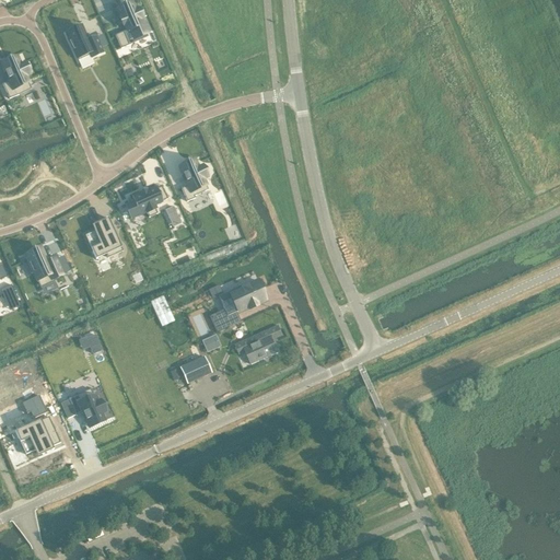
[(131,4),(118,10),(120,18),(119,18),(124,26),(125,26),(127,31),(130,30),(135,38),(147,34),(147,33),(140,20),(146,16),(142,8),(135,12),(131,4)]
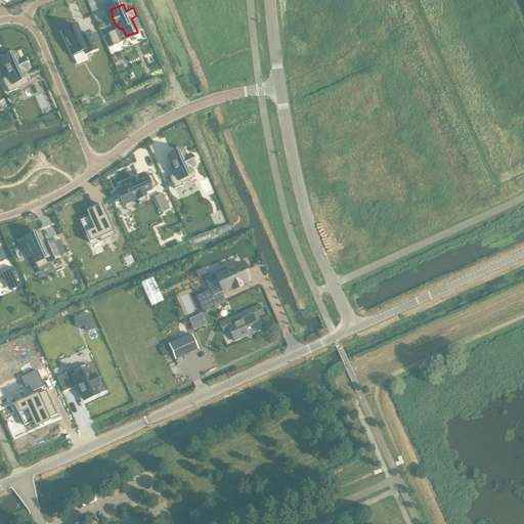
[(67,30),(61,32),(64,39),(69,47),(73,57),(85,52),(86,54),(96,49),(94,45),(89,36),(82,39),(79,34),(76,26),(73,27),(72,27),(67,29),(67,30)]
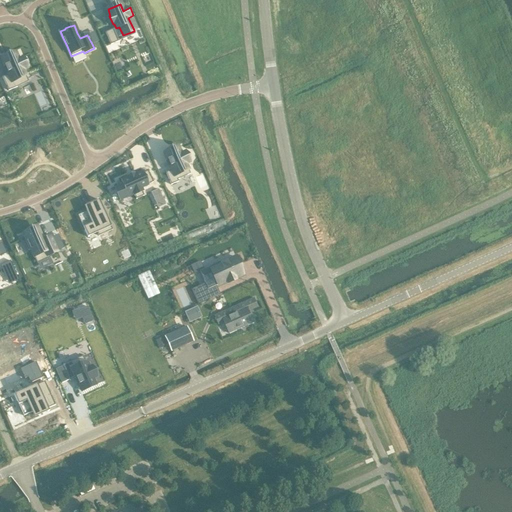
[(112,29),(105,33),(110,45),(118,42),(112,29)]
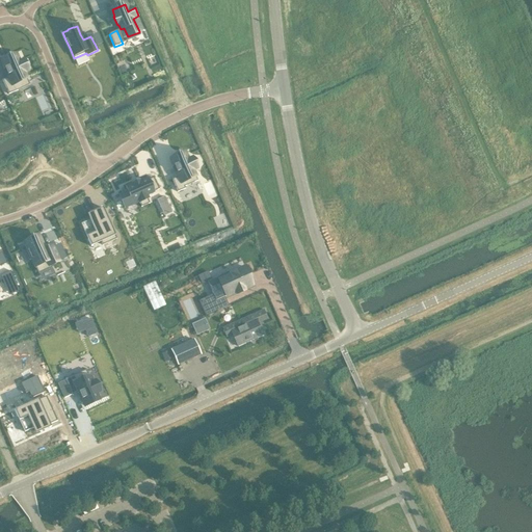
[(16,55),(2,61),(5,69),(4,69),(7,75),(8,75),(9,77),(2,80),(8,95),(29,85),(24,73),(28,71),(23,60),(19,62),(16,55)]
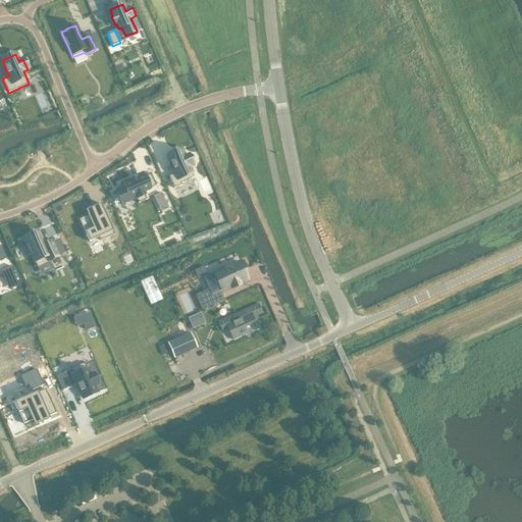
[(181,150),(167,156),(170,163),(173,170),(173,169),(175,173),(168,176),(174,189),(181,185),(181,184),(194,177),(189,167),(193,165),(188,155),(185,157),(181,150)]
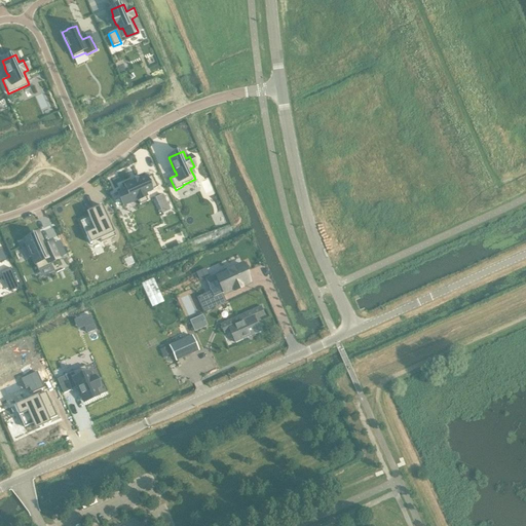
[(127,190),(118,194),(123,204),(137,199),(140,204),(148,201),(144,193),(157,187),(152,176),(145,179),(145,178),(139,181),(138,180),(129,183),(130,184),(125,187),(127,190)]
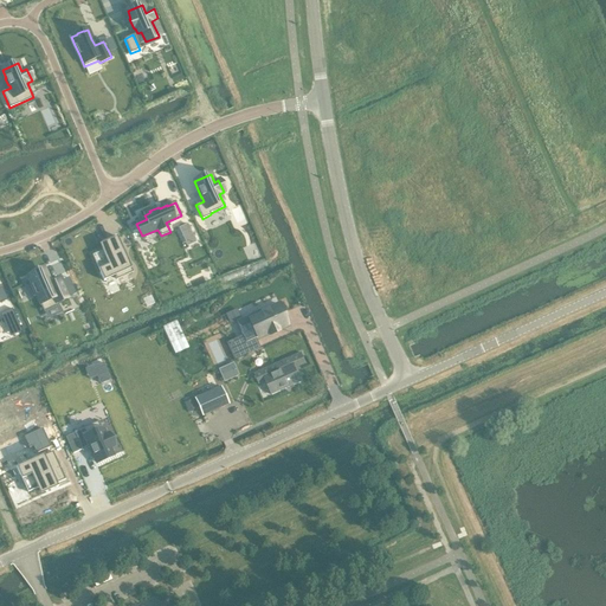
[(188,225),(175,230),(184,247),(195,242),(188,225)]
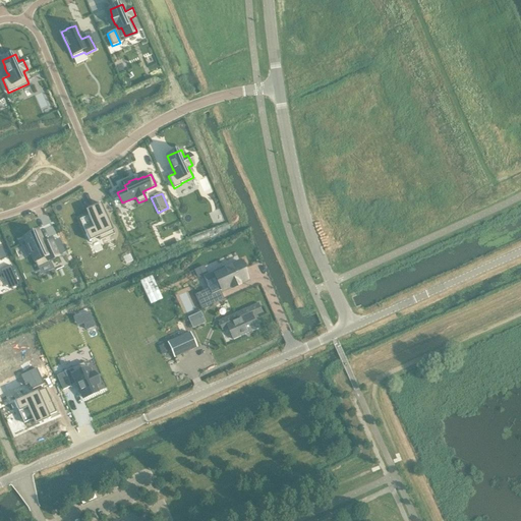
[(89,216),(79,220),(89,241),(91,241),(91,240),(98,237),(100,241),(112,235),(111,232),(113,231),(101,204),(99,205),(87,211),(89,216)]
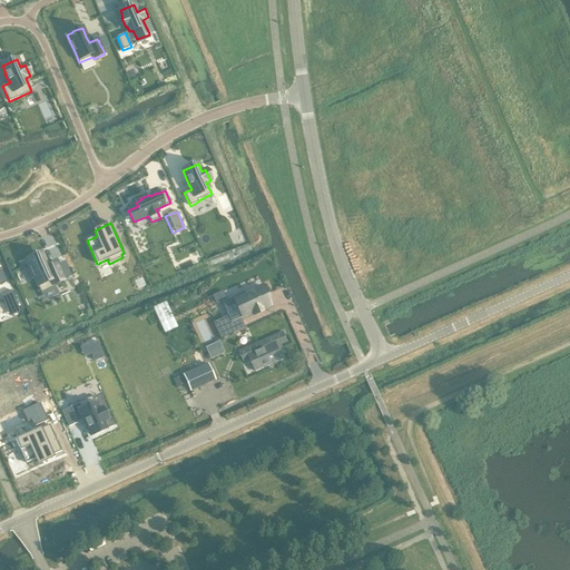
[(30,268),(26,269),(30,279),(33,277),(41,294),(41,293),(56,287),(55,284),(64,279),(57,265),(48,268),(46,263),(41,254),(38,255),(31,257),(31,258),(27,261),(30,268)]
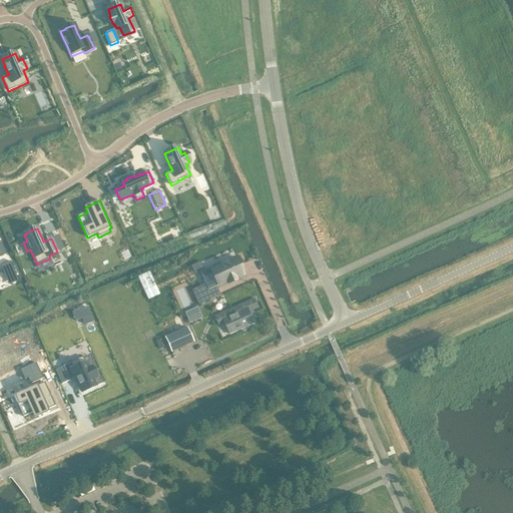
[(202,285),(191,290),(198,305),(220,295),(216,287),(227,283),(228,284),(235,281),(235,280),(245,276),(240,265),(237,257),(233,258),(209,269),(208,267),(201,270),(205,280),(200,282),(202,285)]
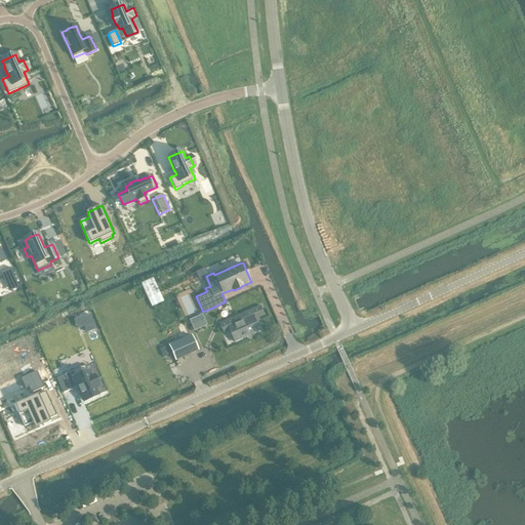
[(10,268),(0,272),(8,291),(18,287),(10,268)]
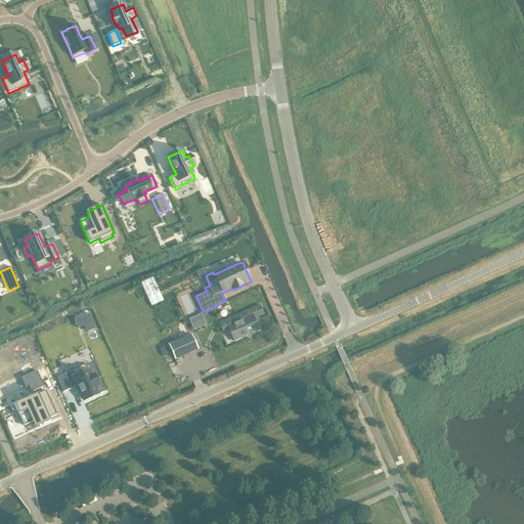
[(224,333),(229,330),(235,342),(260,331),(255,318),(264,314),(260,305),(219,322),(224,333)]
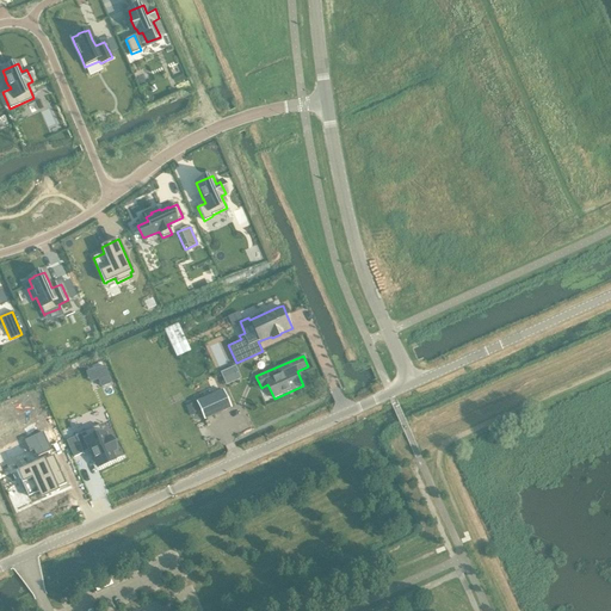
[(112,383),(105,365),(96,369),(94,369),(86,372),(90,383),(98,380),(102,388),(112,383)]
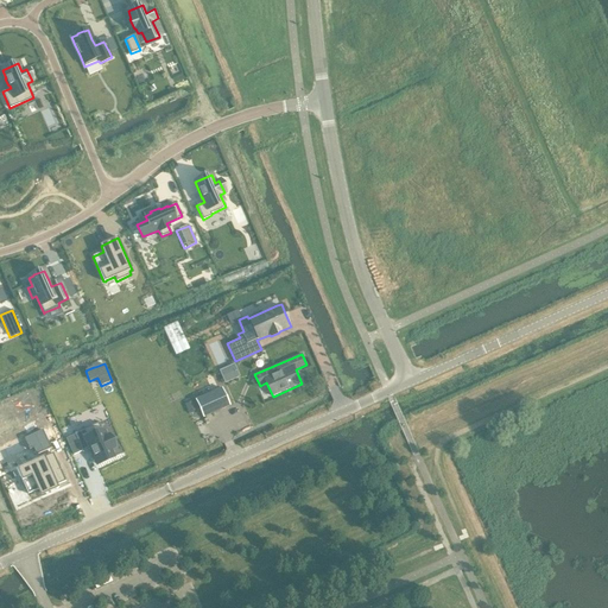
[(232,366),(219,372),(223,382),(236,377),(232,366)]
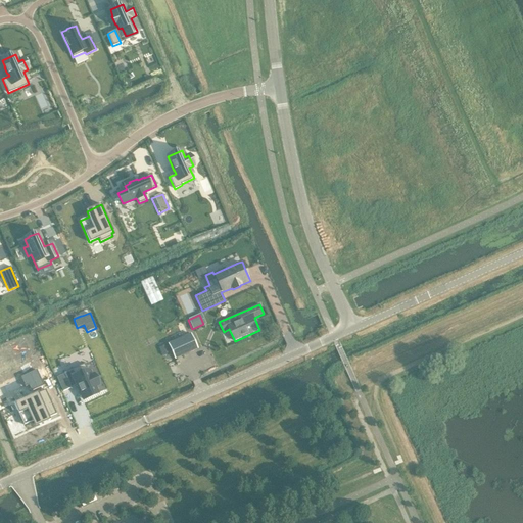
[(188,335),(168,344),(175,360),(197,349),(190,334),(188,335)]
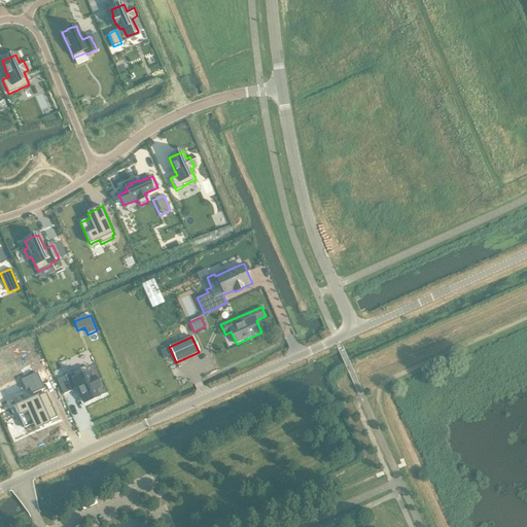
[(84,366),(64,376),(71,392),(77,389),(80,396),(81,396),(84,402),(98,396),(95,389),(99,388),(94,378),(91,379),(84,366)]
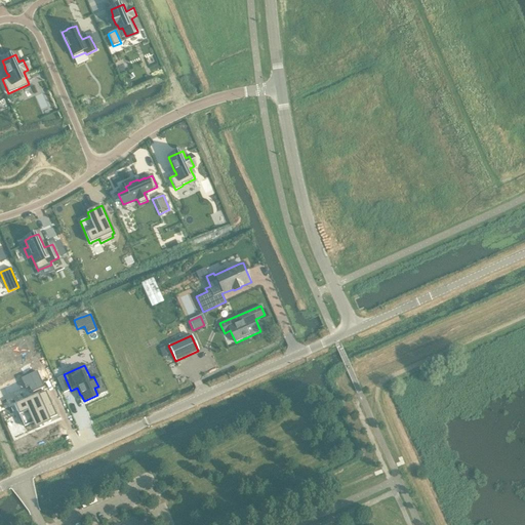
[(31,393),(44,388),(37,371),(21,378),(26,389),(29,388),(31,393)]
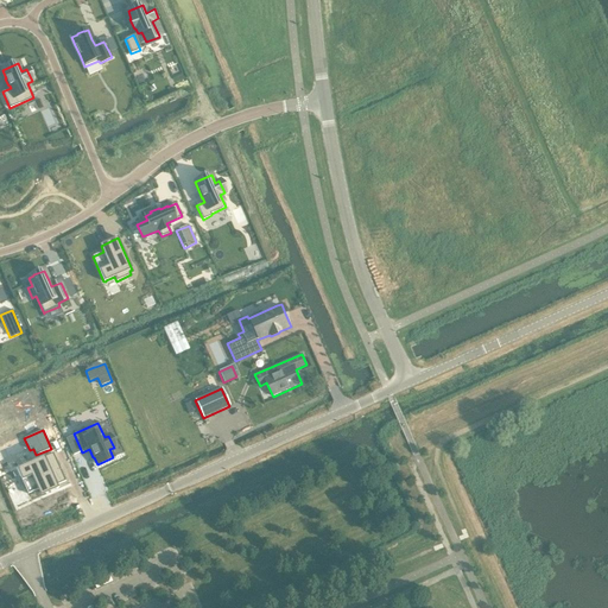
[(18,468),(16,469),(27,495),(39,489),(42,495),(56,489),(58,488),(57,486),(65,481),(52,453),(19,468),(18,468)]
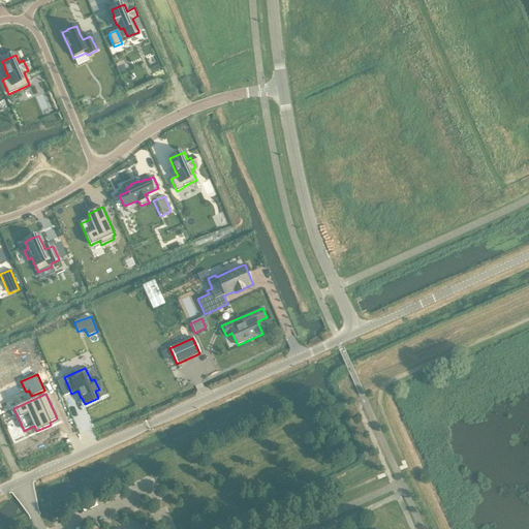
[(43,445),(63,438),(61,432),(41,439),(43,445)]
